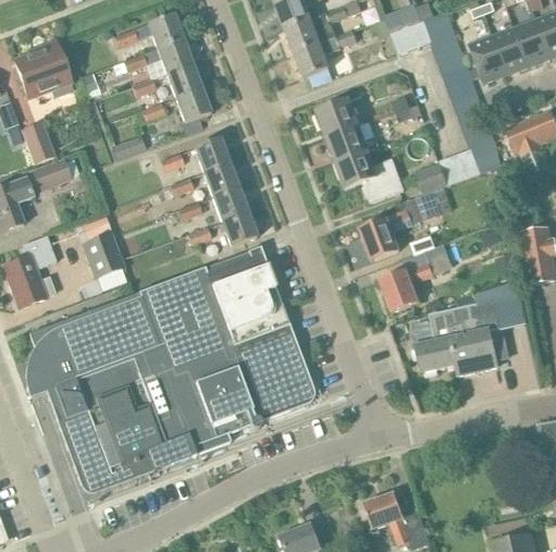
[(275,0),(285,25),(311,15),(306,2),(311,0),(275,0)]
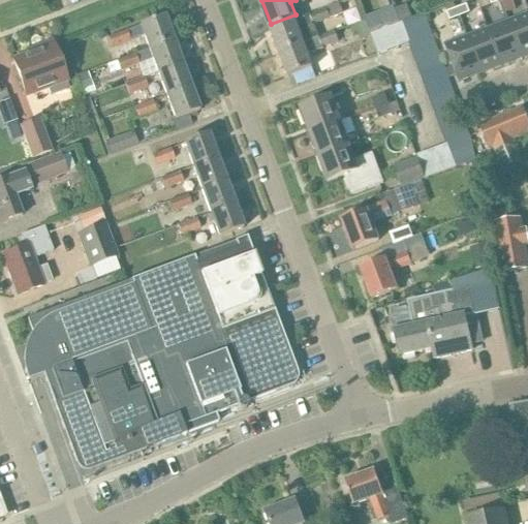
[(271,24),(280,49),(320,33),(315,21),(345,10),(341,0),(338,0),(327,4),(327,3),(296,14),(271,24)]
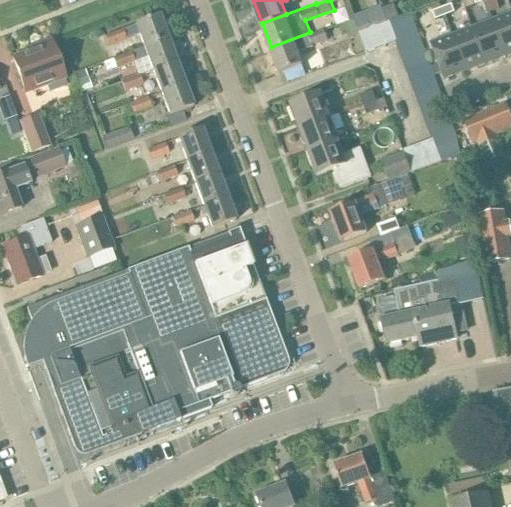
[(443,4),(446,11),(455,8),(452,0),(443,4)]
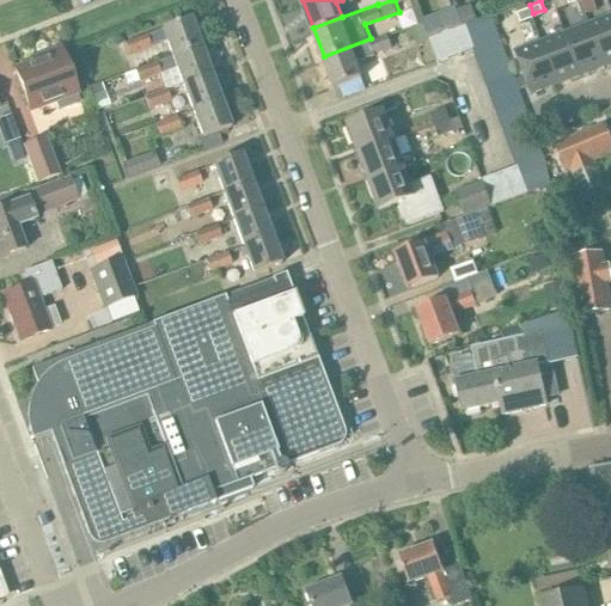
[(533,13),(530,5),(518,8),(521,18),(533,13)]
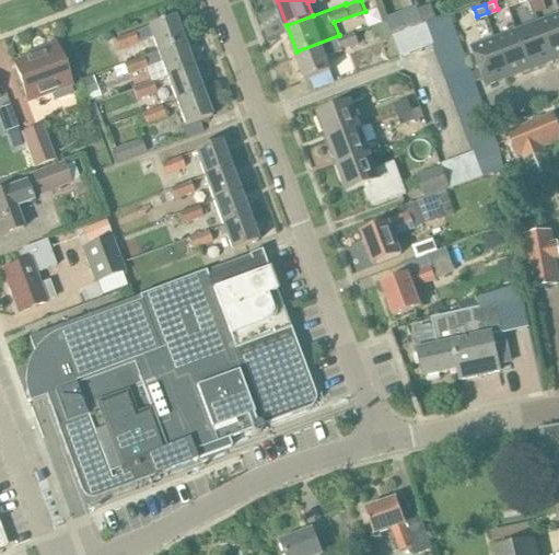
[(419,6),(406,11),(410,24),(411,25),(414,23),(424,20),(420,6),(419,6)]
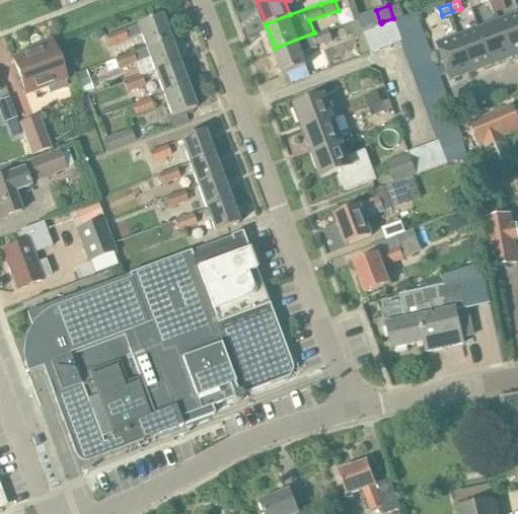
[(405,13),(395,17),(402,38),(403,38),(404,41),(426,32),(425,30),(422,21),(418,10),(417,8),(415,9),(404,12),(405,13)]
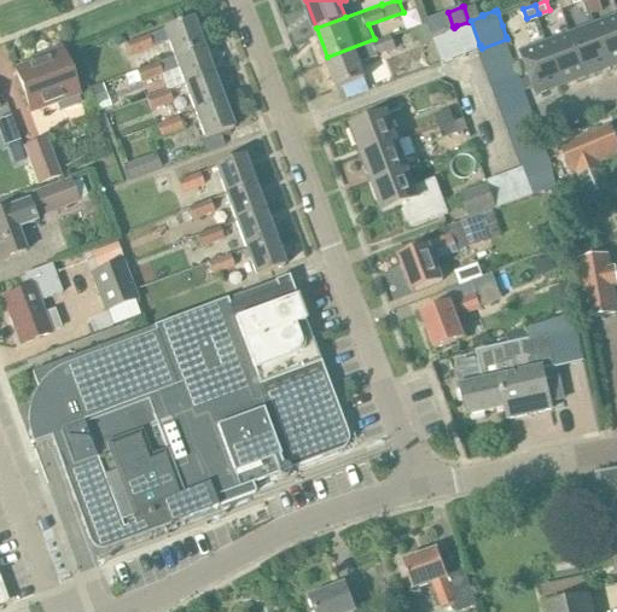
[(616,10),(597,19),(612,62),(616,60),(616,10)]
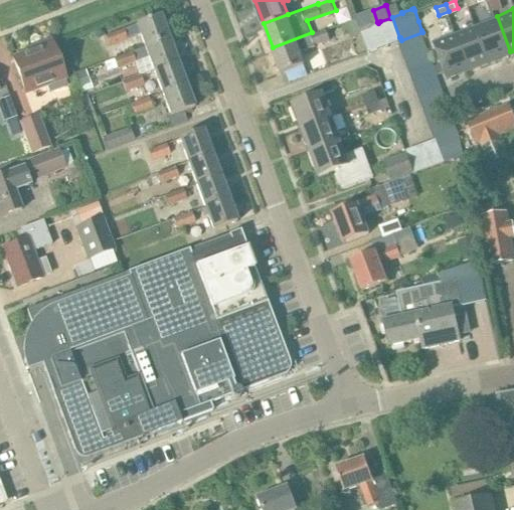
[(110,42),(140,30),(145,43),(169,34),(160,11),(106,32),(110,42)]
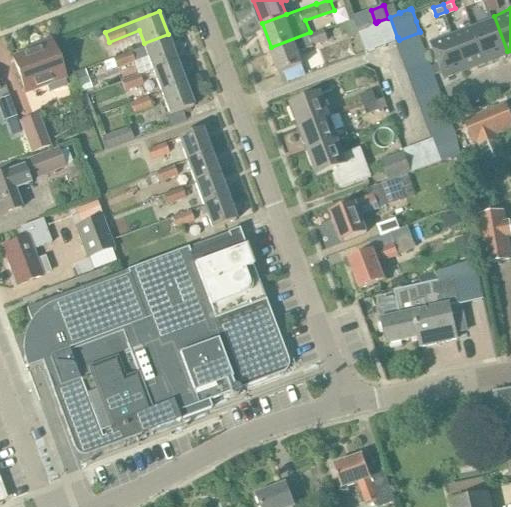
[(507,51),(494,16),(474,23),(487,59),(507,51)]
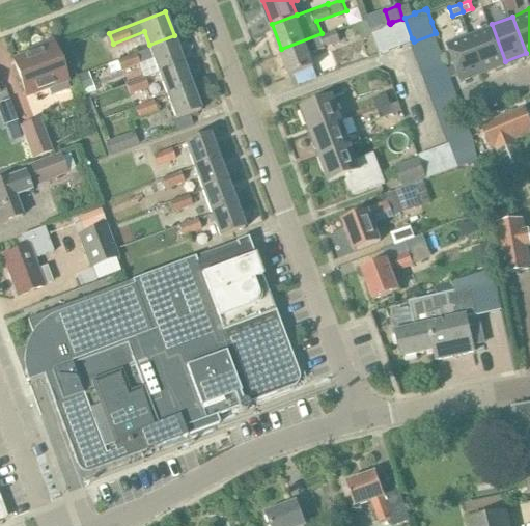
[(402,19),(392,22),(400,43),(412,38),(405,18),(402,19)]
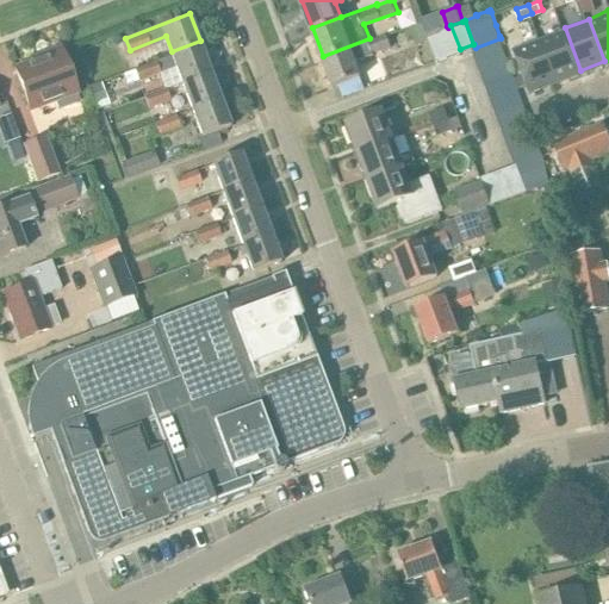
[(447,26),(427,33),(436,58),(460,49),(451,25),(448,27),(447,26)]
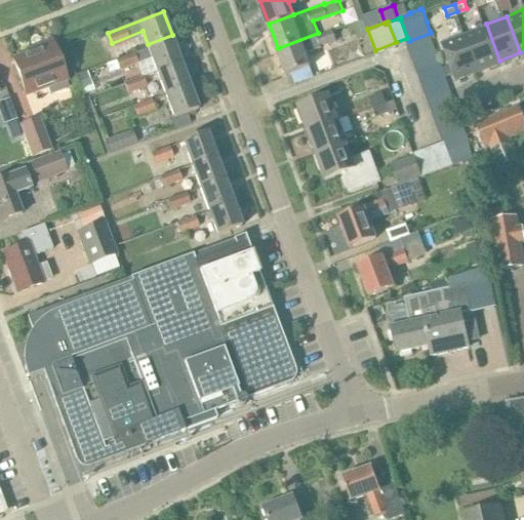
[(486,24),(466,32),(479,69),(499,61),(486,24)]
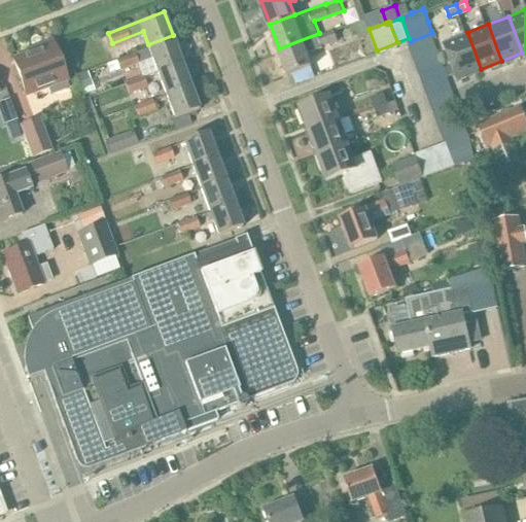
[(288,72),(307,65),(312,63),(307,49),(323,43),(322,41),(338,36),(335,27),(319,33),(279,48),(288,72)]
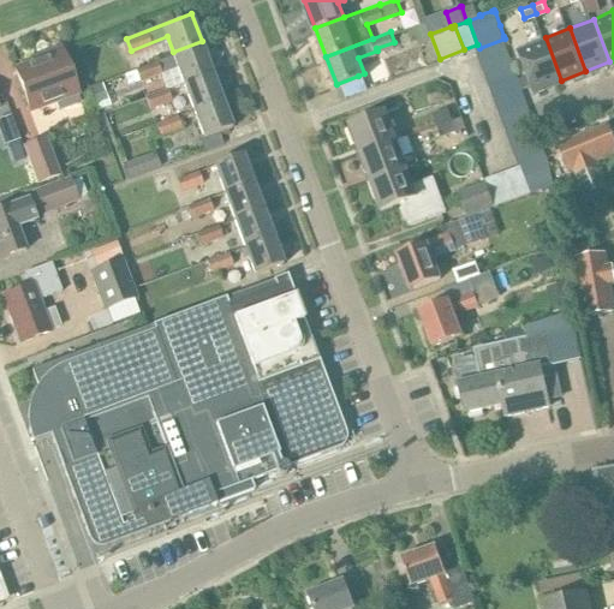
[(561,81),(546,37),(519,47),(536,90),(561,81)]
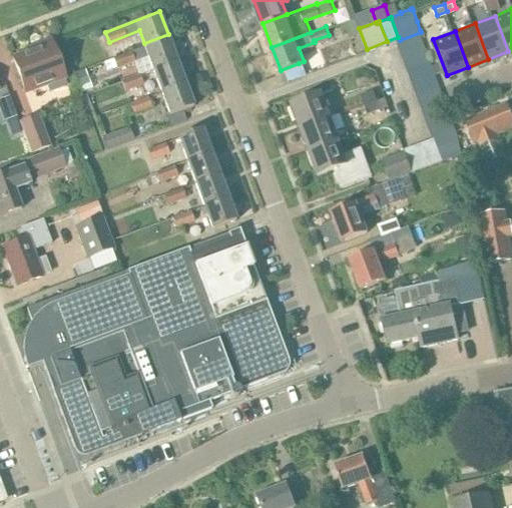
[(421,32),(400,40),(403,49),(424,42),(421,32)]
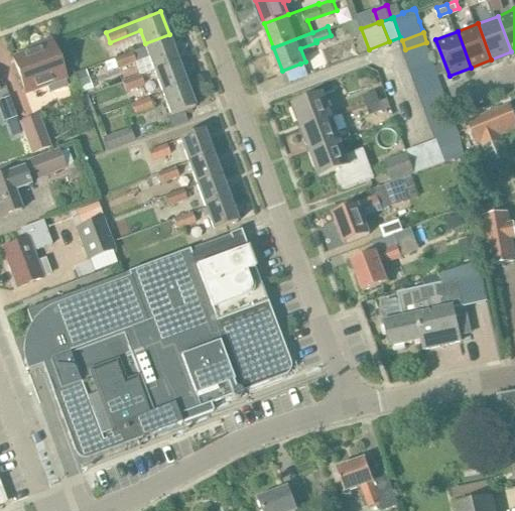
[(178,57),(169,34),(145,43),(145,44),(115,54),(119,66),(149,54),(154,67),(178,57)]
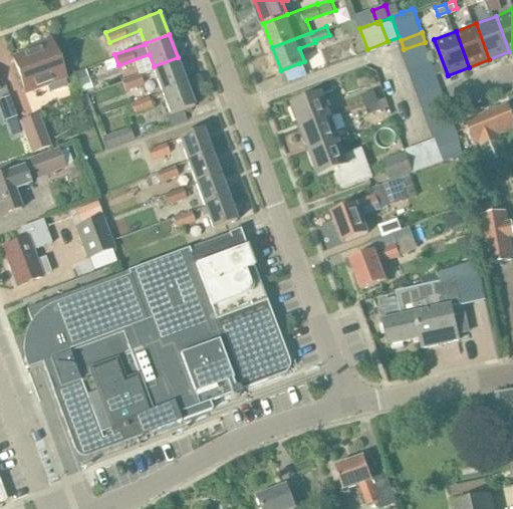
[(47,80),(50,89),(68,82),(53,40),(51,40),(50,39),(48,38),(38,41),(37,44),(38,45),(14,54),(26,88),(47,80)]
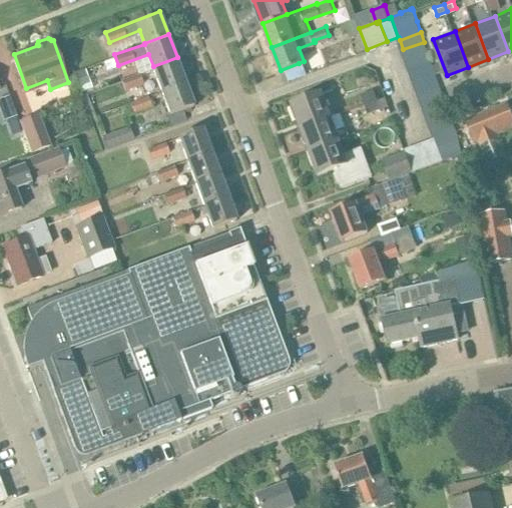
[(424,42),(403,49),(408,61),(429,54),(424,42)]
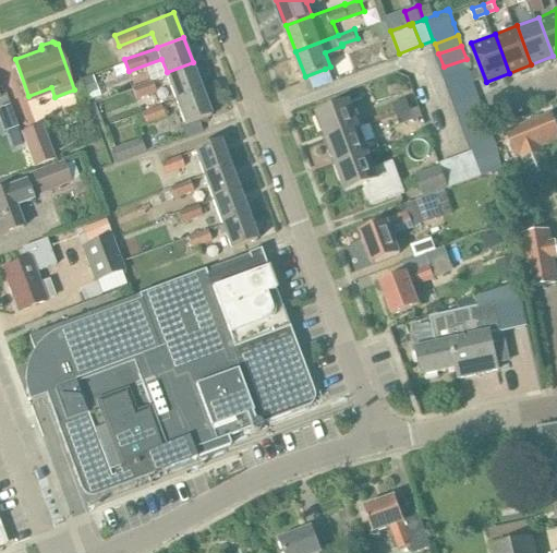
[(467,59),(444,67),(447,77),(470,70),(470,69),(470,68),(467,59)]
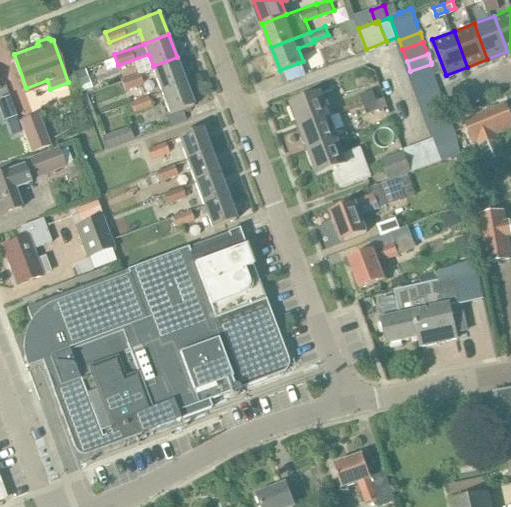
[(153,66),(161,89),(185,80),(177,57),(153,66)]
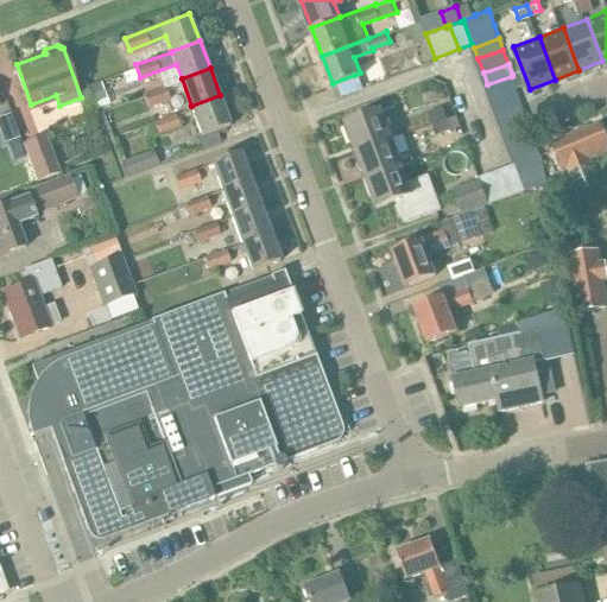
[(512,76),(487,84),(492,97),(517,89),(516,86),(513,81),(512,76)]
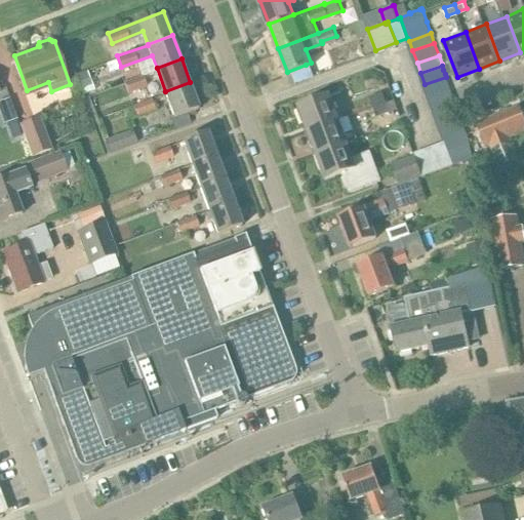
[(87,67),(76,71),(83,92),(95,87),(87,67)]
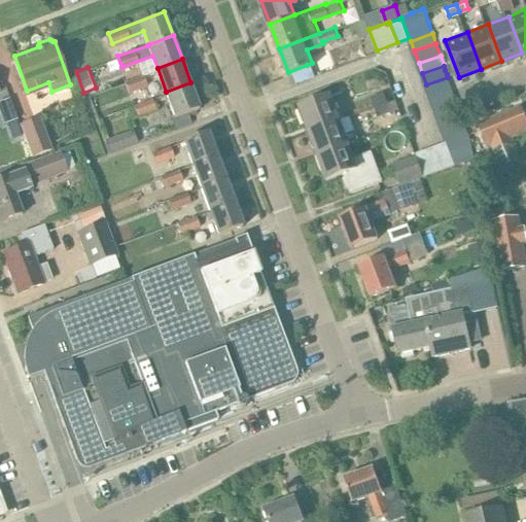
[(130,90),(148,83),(144,73),(126,79),(130,90)]
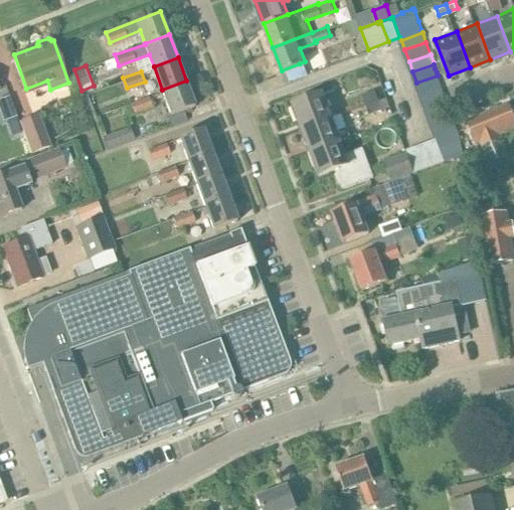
[(438,75),(416,82),(420,93),(442,86),(441,85),(438,75)]
